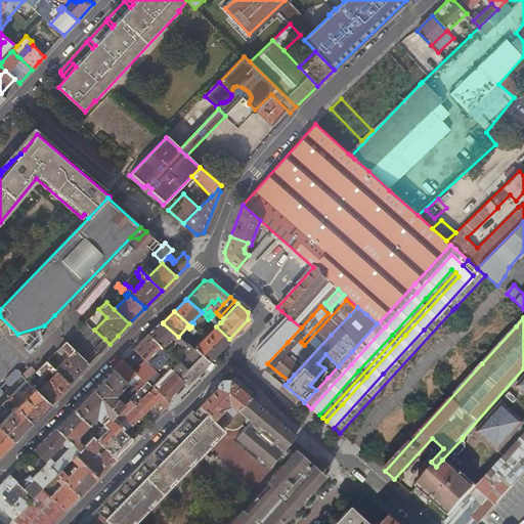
[(257,352),(258,363),(264,367),(267,363),(288,342),(301,328),(290,318),(257,352)]
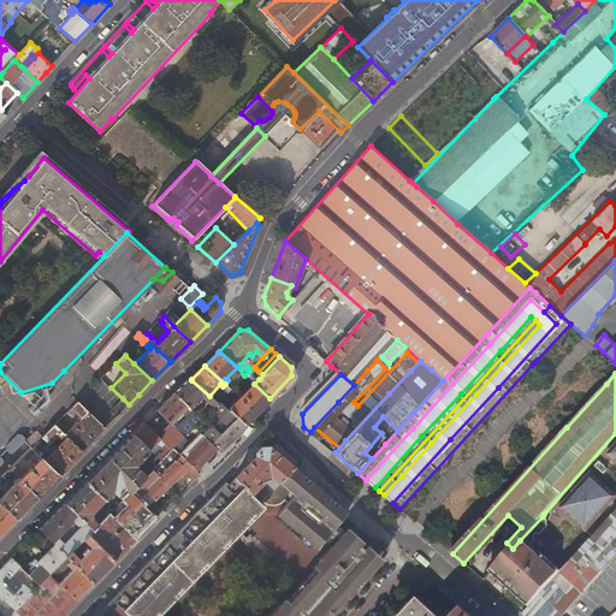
[(202,396),(213,408),(218,403),(209,396),(191,380),(191,379),(189,377),(173,392),(190,409),(202,396)]
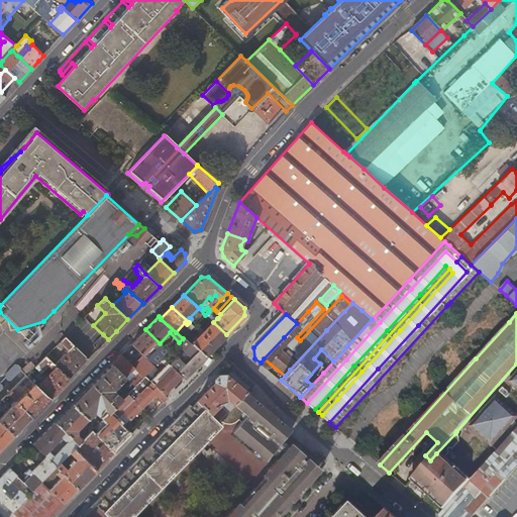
[(43,321),(17,329),(26,338),(43,321)]
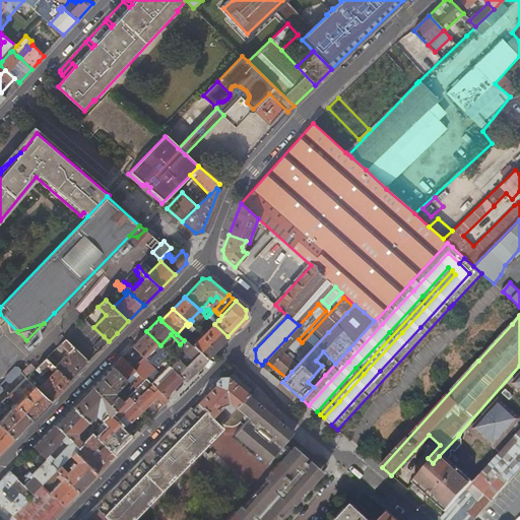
[(214,324),(193,345),(205,356),(206,359),(228,336),(214,324)]
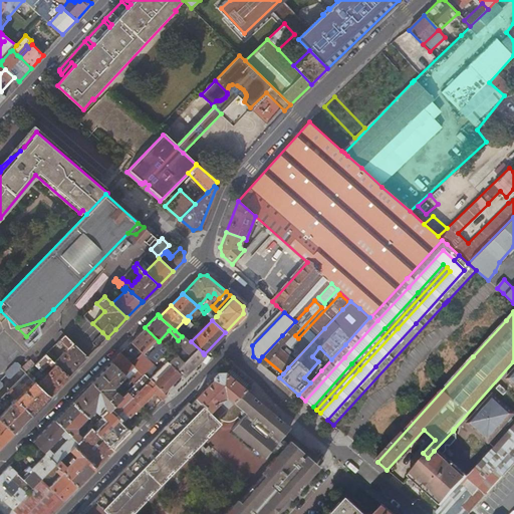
[(158,346),(148,357),(155,364),(162,356),(163,355),(168,350),(166,347),(159,341),(145,327),(135,338),(131,342),(145,354),(155,343),(158,346)]
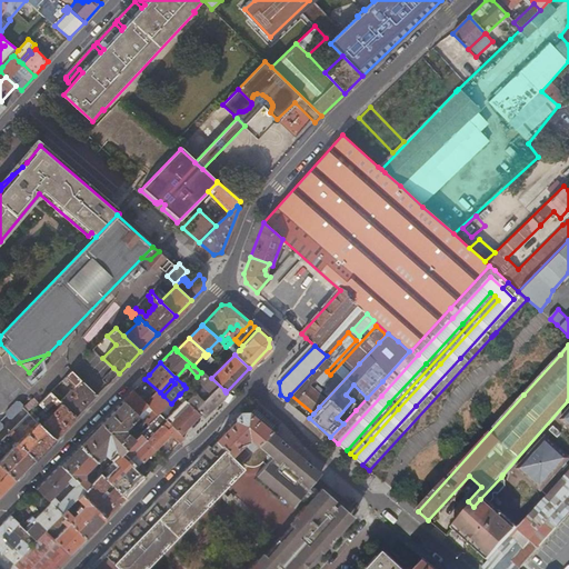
[(119,373),(113,368),(103,379),(109,383),(119,373)]
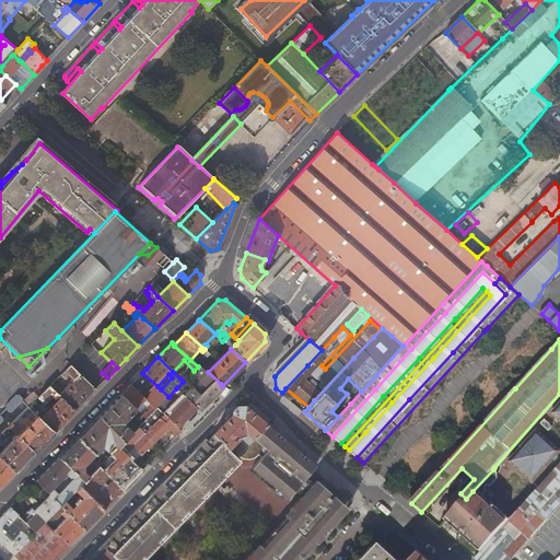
[(62,392),(54,383),(50,386),(74,410),(96,389),(71,365),(60,375),(65,380),(68,376),(72,381),(70,384),(68,382),(66,384),(68,386),(62,392)]
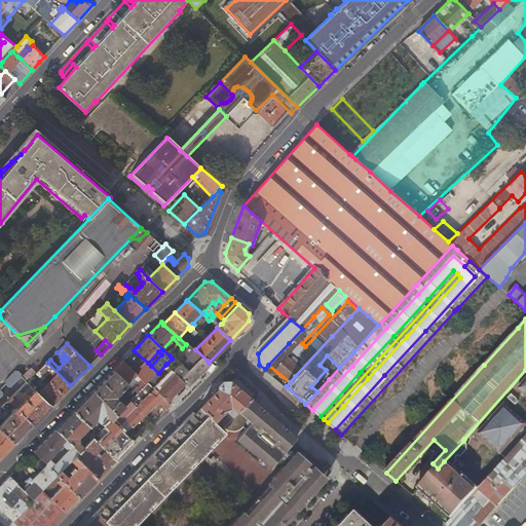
[(186,382),(189,385),(202,372),(200,368),(208,361),(195,349),(190,344),(184,350),(190,355),(175,371),(166,364),(165,365),(185,383),(186,382)]
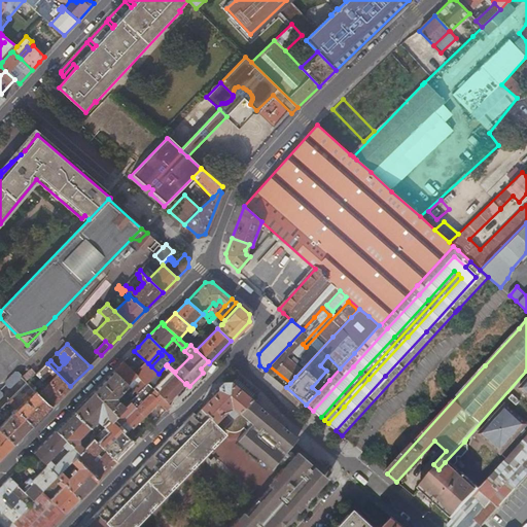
[(138,377),(124,362),(114,371),(129,385),(134,381),(138,377)]
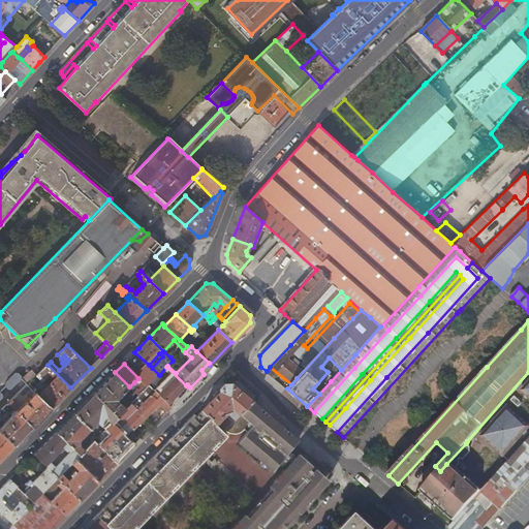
[(38,392),(36,394),(51,408),(68,391),(70,387),(48,365),(42,369),(36,375),(42,381),(50,374),(55,379),(40,394),(38,392)]
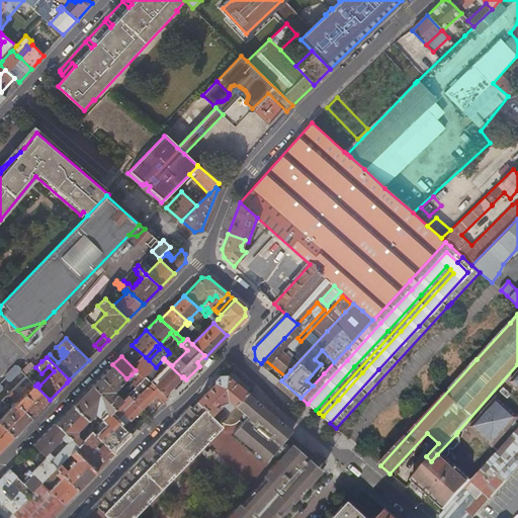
[(24,372),(27,375),(29,374),(33,369),(35,367),(41,361),(38,358),(24,372)]
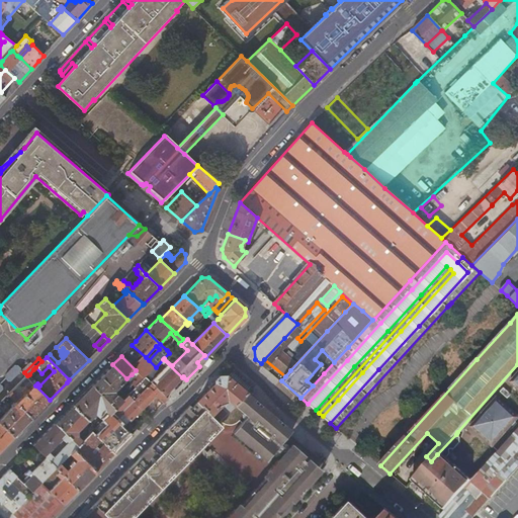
[(141,375),(132,384),(136,387),(145,377),(156,367),(149,360),(147,358),(136,370),(141,375)]
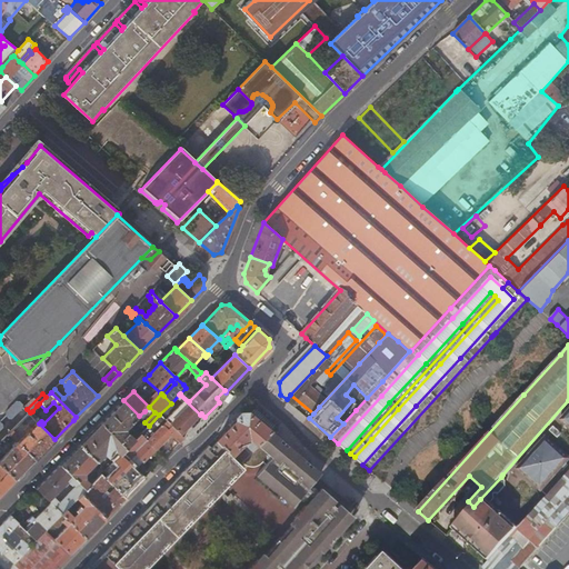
[(180,433),(200,415),(179,395),(171,403),(159,415),(180,433)]
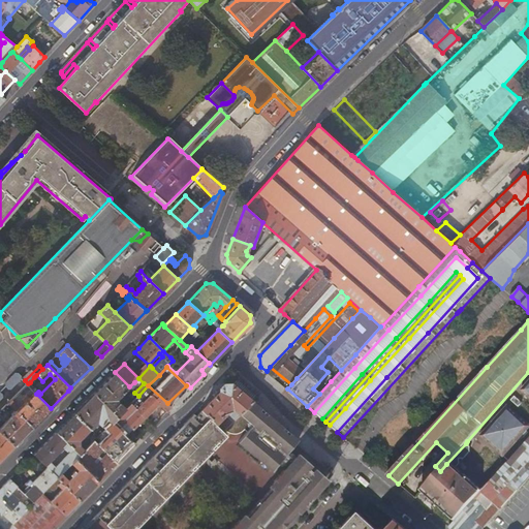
[(25,380),(23,378),(23,375),(20,372),(17,372),(5,383),(5,386),(8,389),(3,395),(0,392),(0,411),(27,384),(28,383),(25,380)]
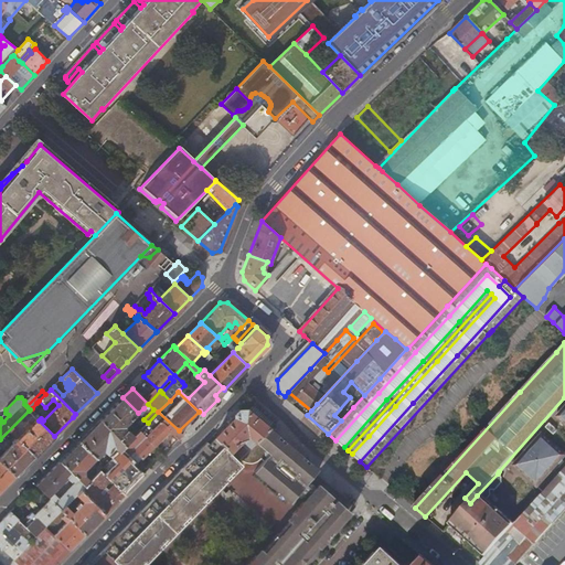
[(121,429),(138,413),(123,397),(121,398),(100,420),(126,445),(127,445),(135,436),(127,429),(125,432),(121,429)]
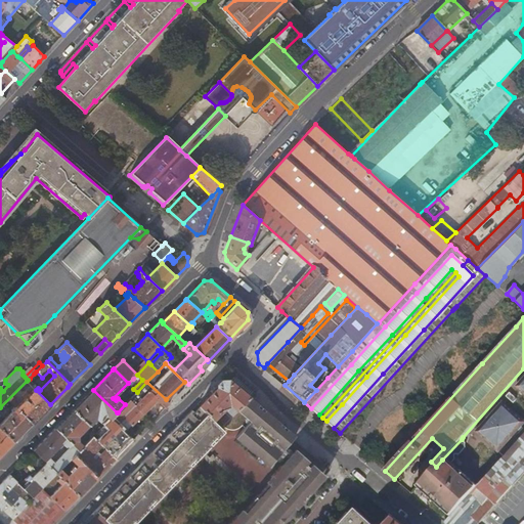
[(36,384),(30,379),(28,380),(27,381),(33,387),(36,384)]
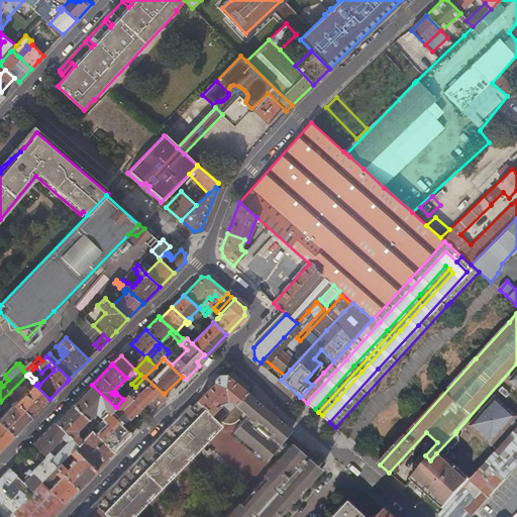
[(220,413),(224,416),(243,396),(247,392),(226,374),(219,375),(208,386),(210,388),(198,401),(211,414),(220,405),(224,408),(220,413)]
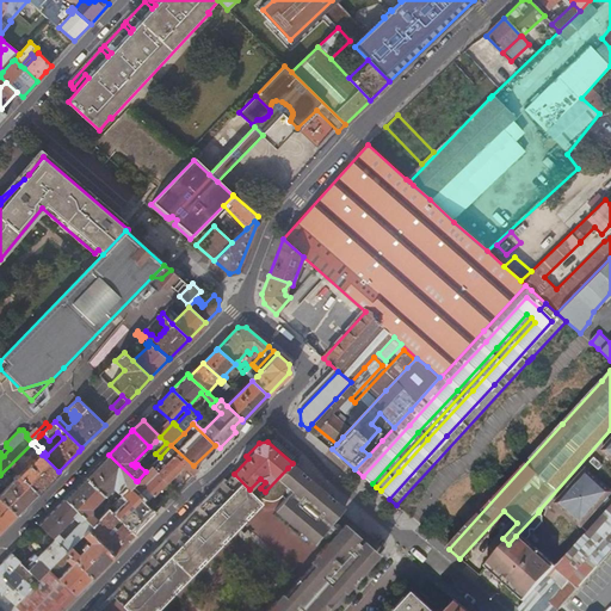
[(184,466),(193,475),(198,470),(193,466),(171,445),(160,457),(153,464),(150,467),(155,470),(167,482),(184,466)]
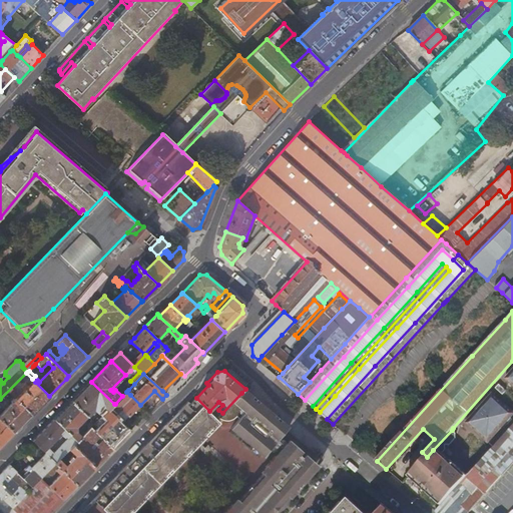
[(125,387),(128,390),(134,384),(130,381),(130,380),(126,384),(125,387)]
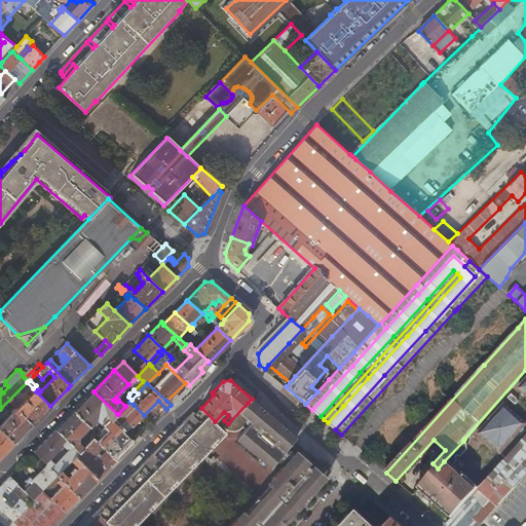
[(16,405),(14,407),(16,409),(32,424),(44,412),(50,406),(36,391),(35,390),(29,397),(27,393),(21,401),(23,403),(19,407),(16,405)]
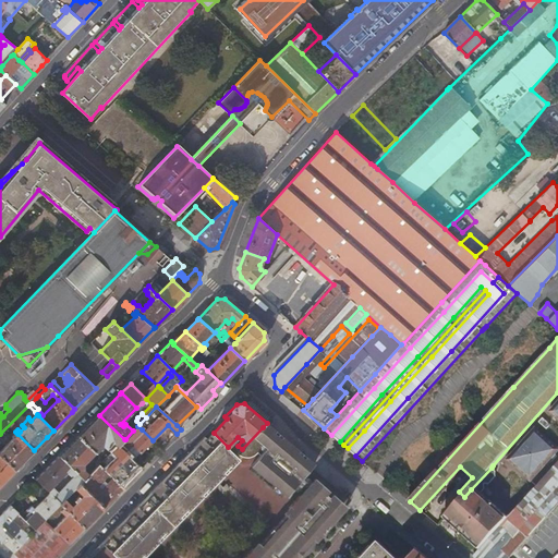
[(116,445),(118,447),(118,446),(124,439),(99,415),(86,428),(79,436),(95,452),(96,453),(100,448),(97,445),(98,444),(102,444),(102,445),(109,451),(116,445)]
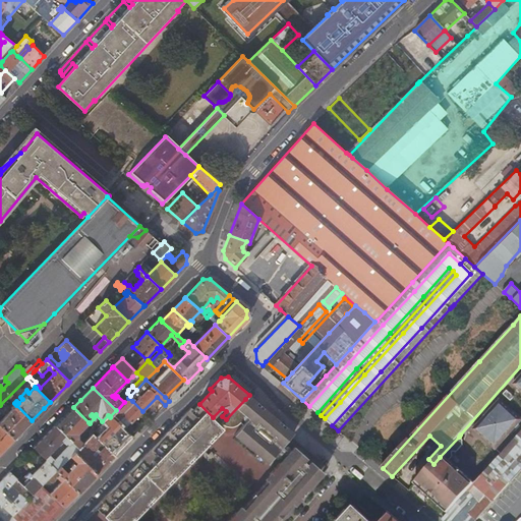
[(515,396),(508,390),(504,394),(511,400),(515,396)]
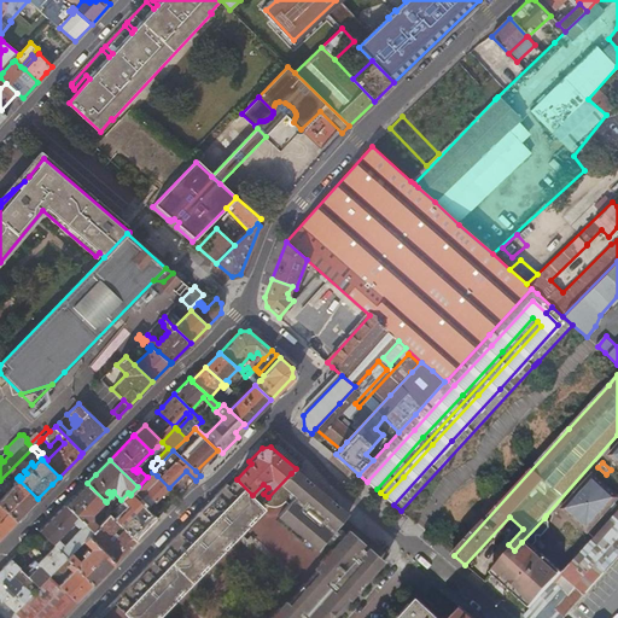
[(343,518),(291,473),(268,497),(266,500),(263,502),(264,503),(270,506),(273,506),(278,506),(280,505),(284,502),(285,500),(289,502),(277,516),(286,524),(289,522),(295,526),(295,530),(298,532),(301,532),(308,538),(307,541),(316,549),(324,541),(326,543),(332,541),(336,537),(338,538),(339,538),(342,537),(343,535),(343,532),(342,530),(340,529),(339,529),(338,529),(336,530),(334,531),(333,530),(343,518)]
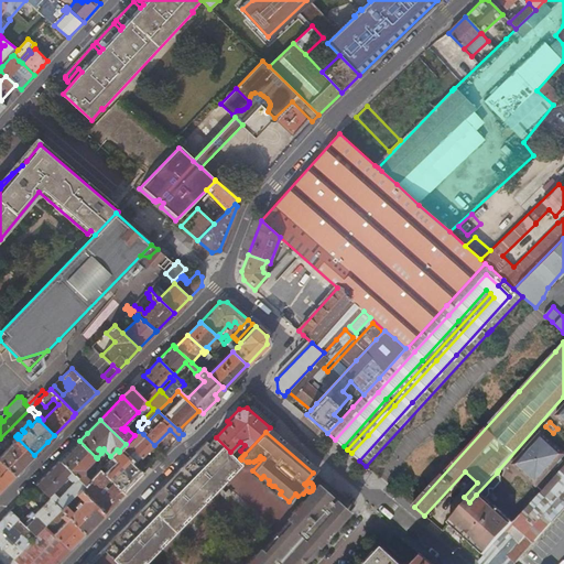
[(546,466),(561,449),(542,433),(520,457),(539,474),(546,466)]
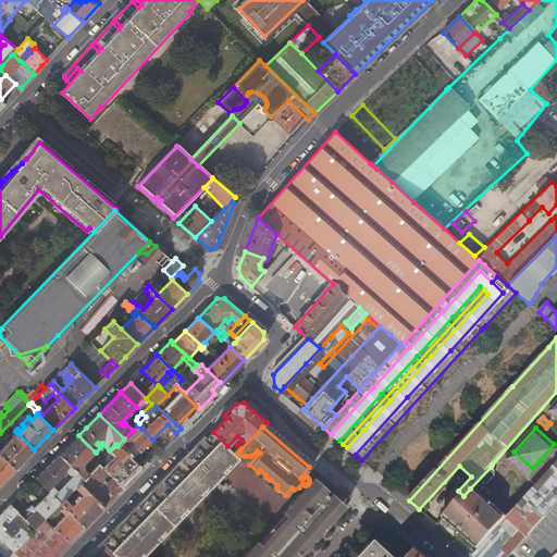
[(131,444),(125,438),(124,438),(118,445),(133,459),(152,440),(141,429),(138,433),(137,432),(133,435),(136,438),(131,444)]
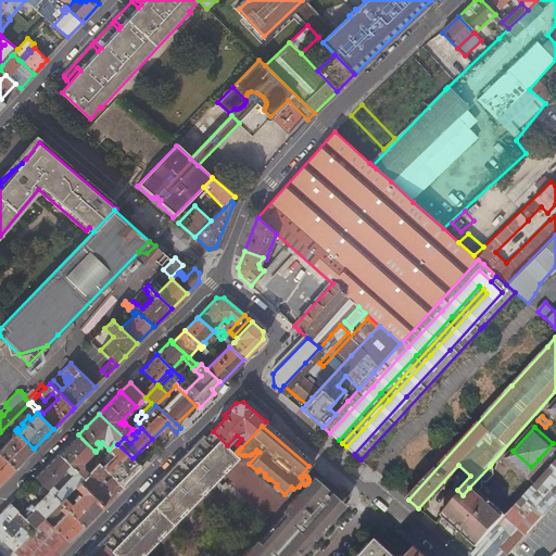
[(206,437),(204,434),(194,445),(219,469),(236,453),(227,445),(213,431),(206,437)]
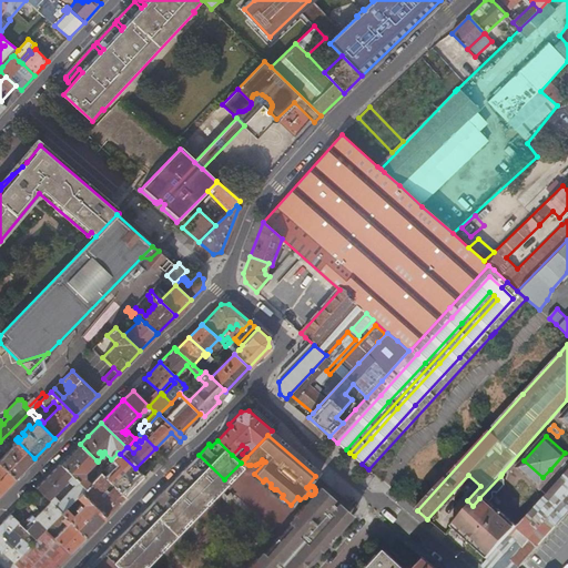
[(1,458),(0,457),(0,463),(14,478),(24,468),(34,458),(18,442),(11,448),(9,446),(7,448),(9,450),(1,458)]
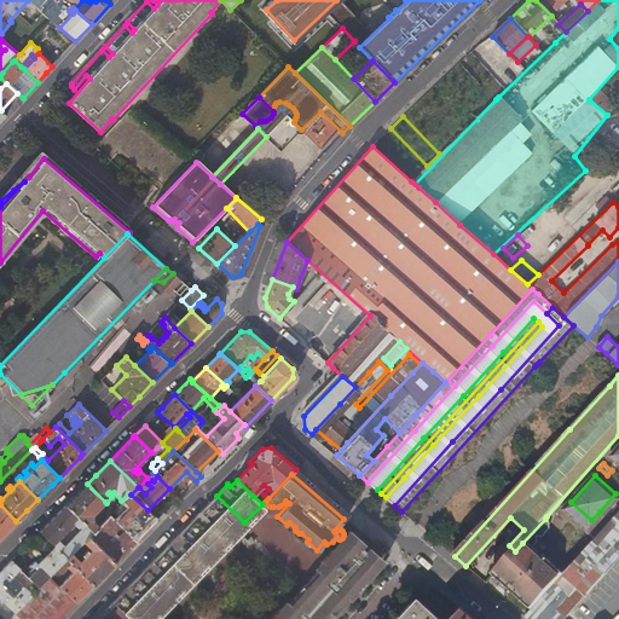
[(93,514),(105,502),(87,484),(74,498),(65,505),(93,533),(99,527),(96,524),(98,521),(96,519),(93,521),(93,514)]
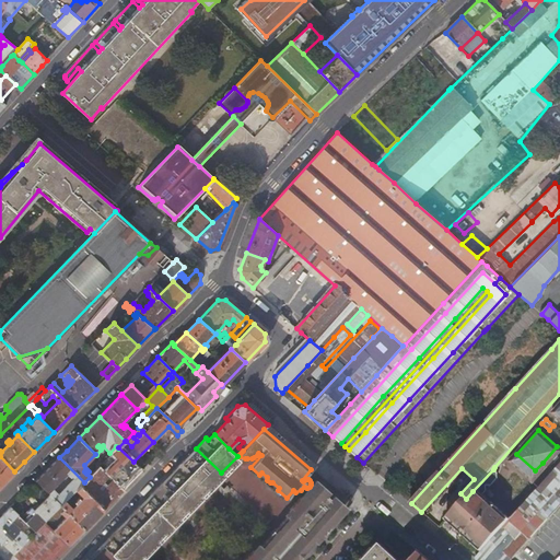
[(559,451),(559,448),(557,446),(543,463),(535,470),(539,475),(559,451)]
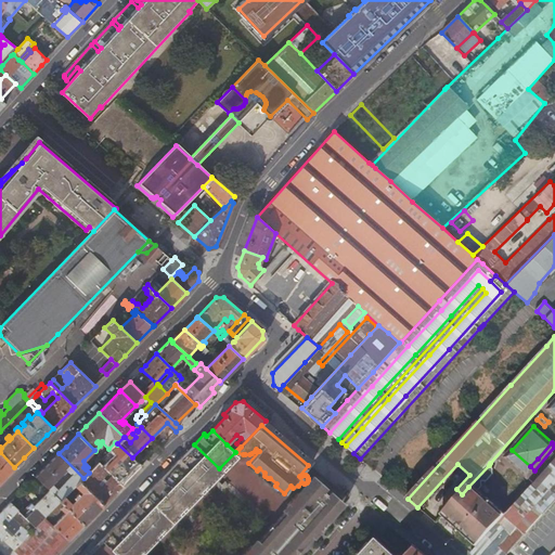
[(110,463),(104,468),(118,482),(138,462),(132,457),(117,443),(117,444),(106,454),(103,457),(110,463)]
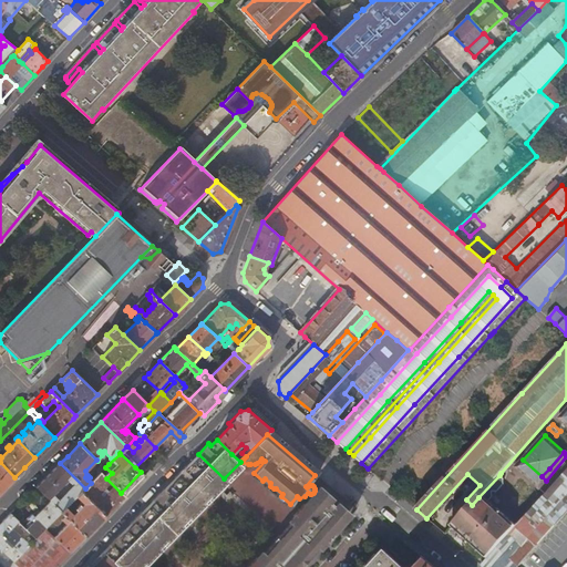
[(198,454),(182,471),(207,496),(222,481),(224,478),(198,454)]
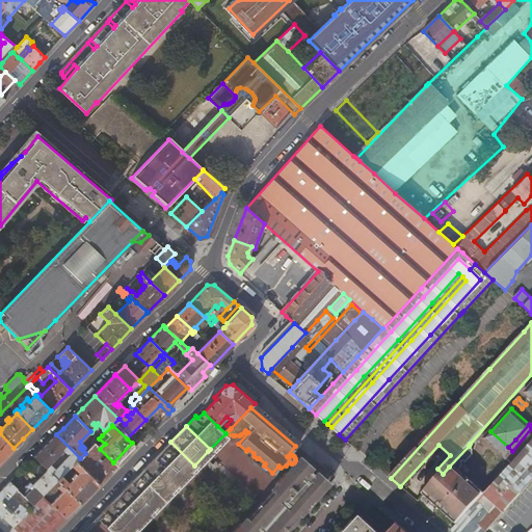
[(531,442),(531,428),(512,451),(506,457),(512,463),(514,461),(531,442)]
